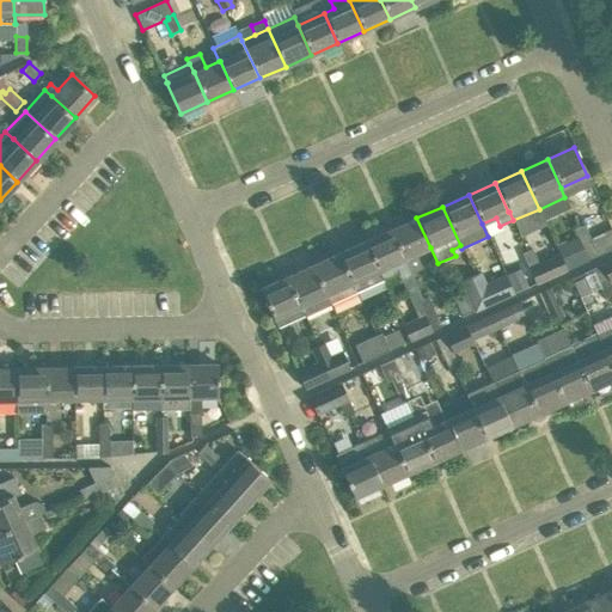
[(430,248),(416,218),(391,230),(404,259),(430,248)]
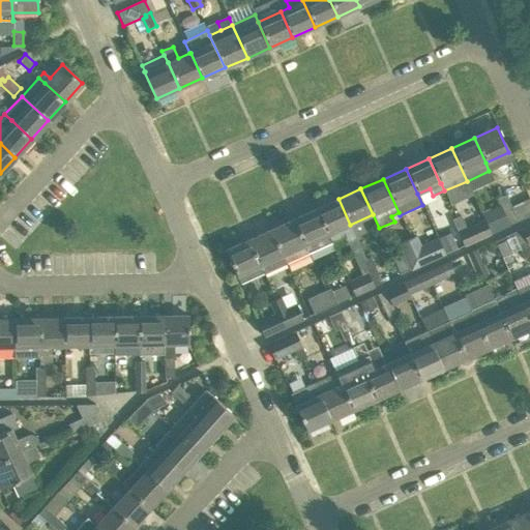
[(507,209),(511,207),(505,195),(497,199),(504,213),(508,211),(507,209)]
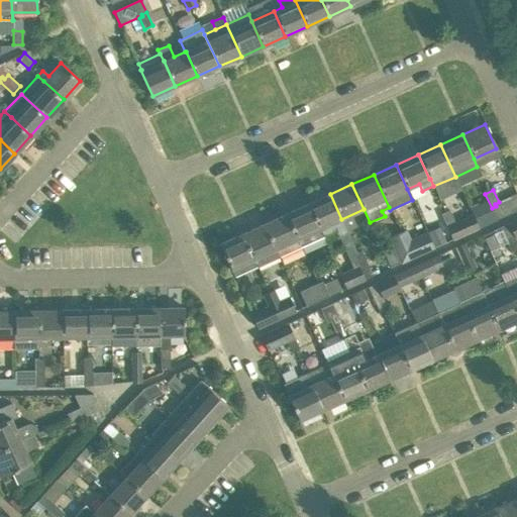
[(341,219),(330,194),(308,204),(323,237),(334,231),(337,237),(347,232),(341,219)]
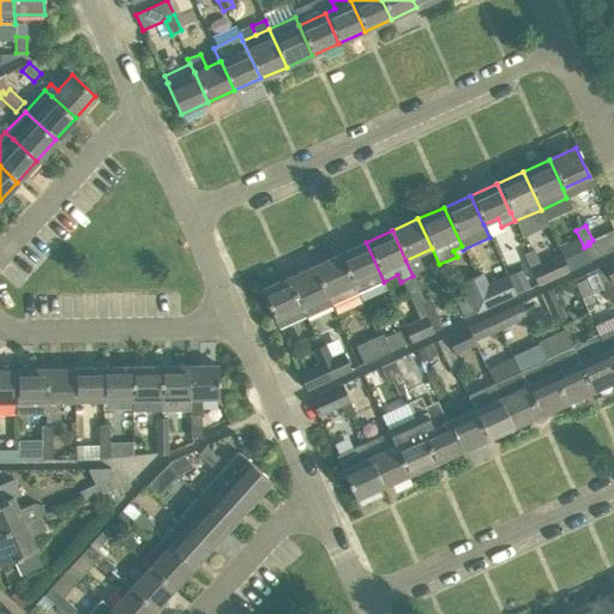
[(589,245),(584,247),(584,248),(590,260),(613,250),(613,230),(593,240),(588,242),(589,245)]
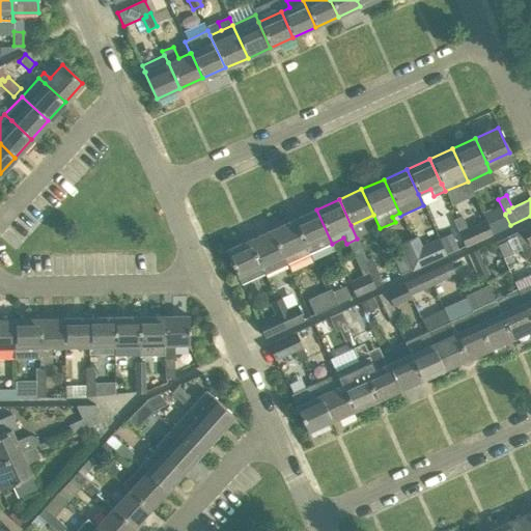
[(316,210),(294,220),(309,254),(332,244),(316,210)]
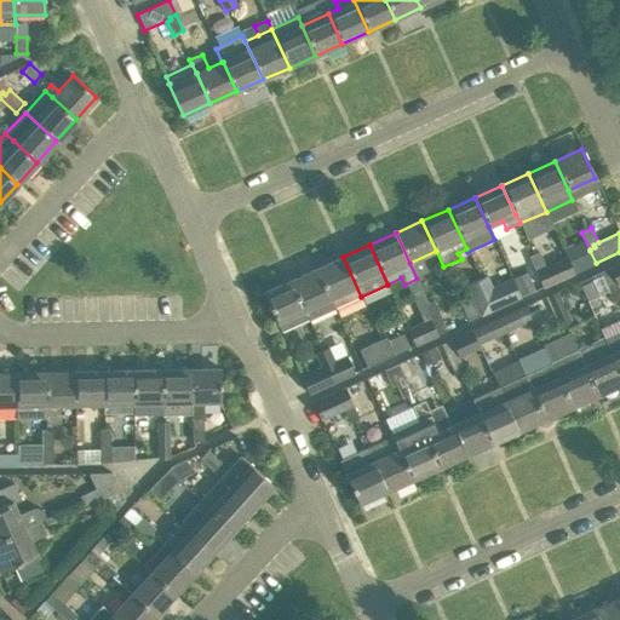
[(596,263),(590,251),(574,258),(580,270),(596,263)]
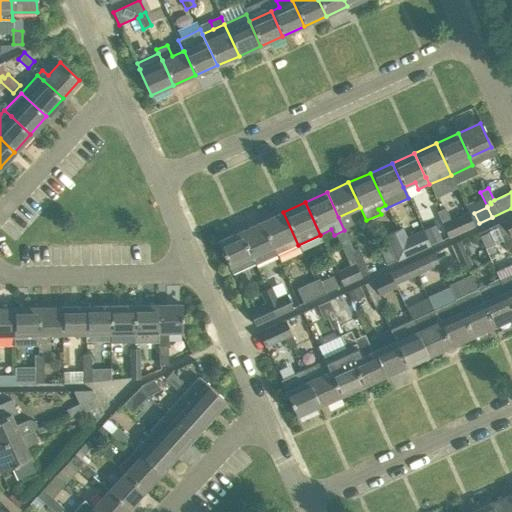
[(447,225),(446,222),(451,220),(445,208),(437,212),(443,226),(447,225)]
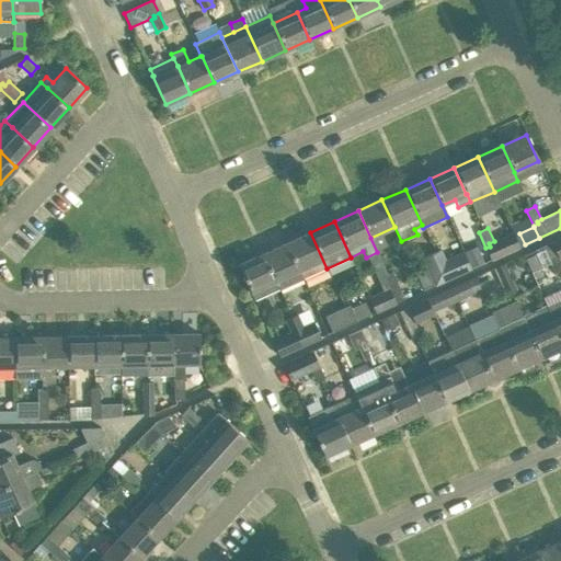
[(327,268),(310,232),(286,243),(302,278),(327,268)]
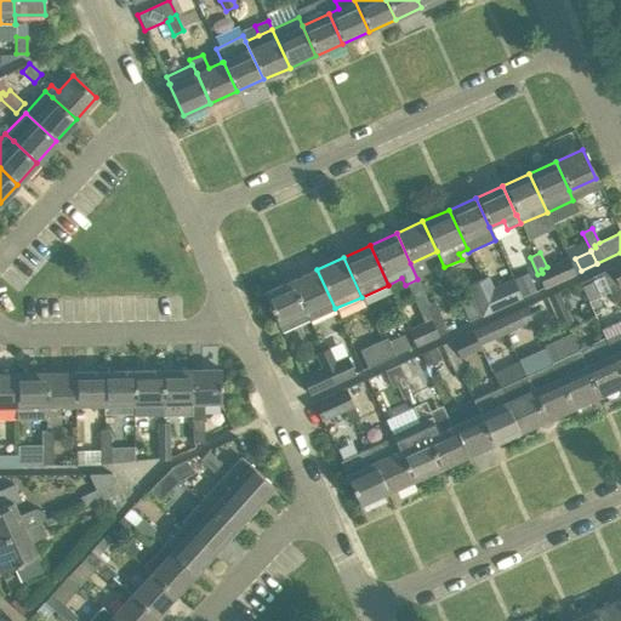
[(575,274),(568,258),(547,268),(547,267),(541,269),(542,273),(537,274),(543,288),(575,274)]
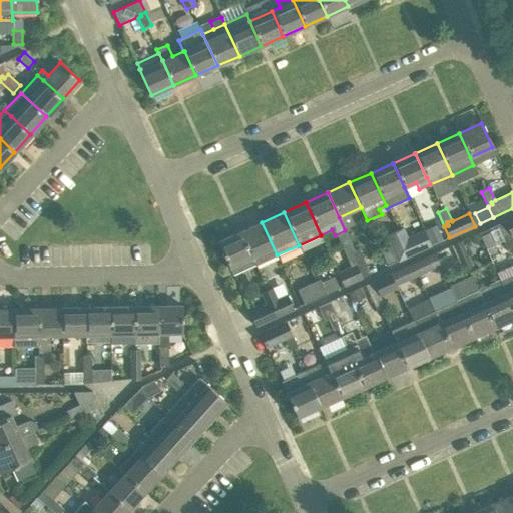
[(512,216),(504,221),(509,233),(510,235),(512,233),(512,216)]
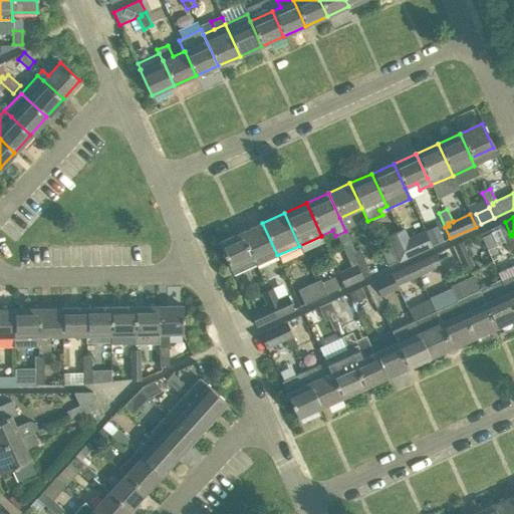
[(505,222),(497,226),(500,233),(503,240),(508,238),(506,235),(510,234),(505,222)]
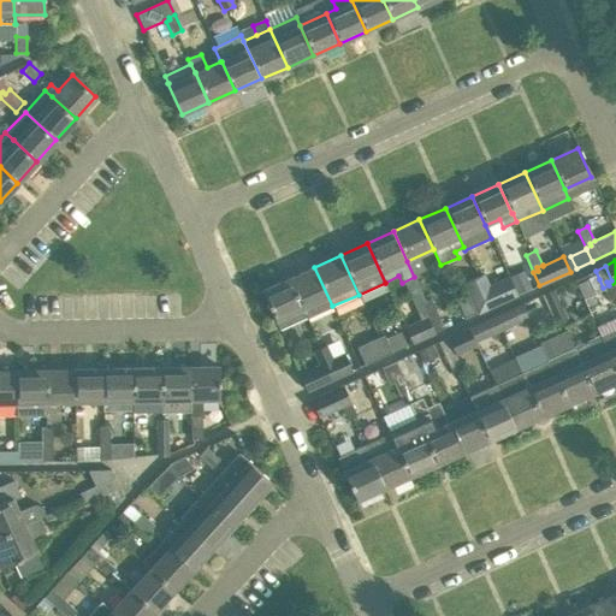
[(314,267),(288,279),(306,318),(332,306),(314,267)]
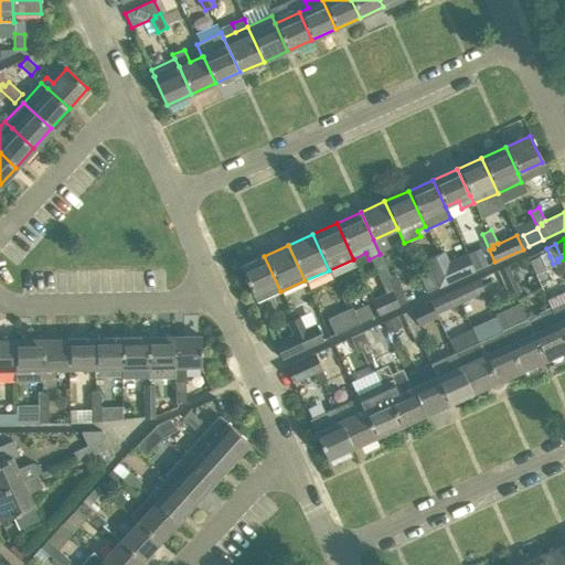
[(445,267),(450,265),(444,251),(426,258),(439,287),(447,284),(441,272),(446,269),(445,267)]
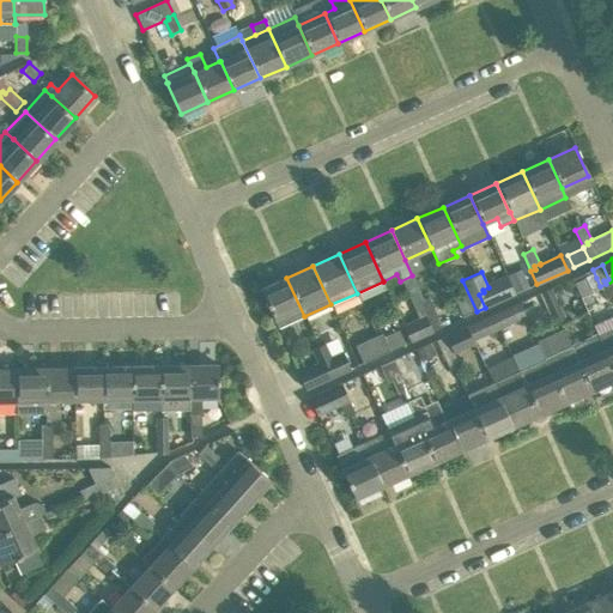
[(527,287),(521,274),(510,280),(516,293),(527,287)]
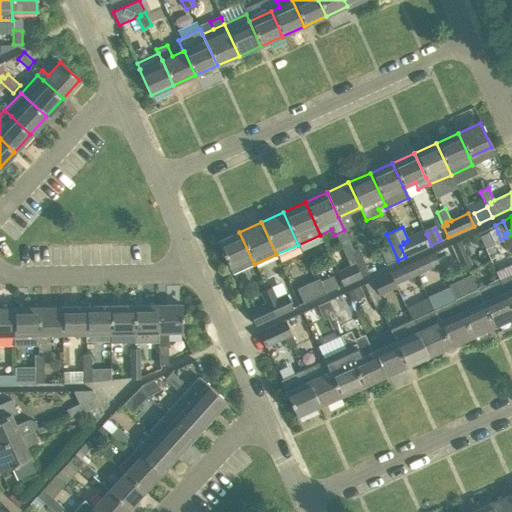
[(485,248),(495,244),(491,235),(488,229),(478,233),(481,240),(485,248)]
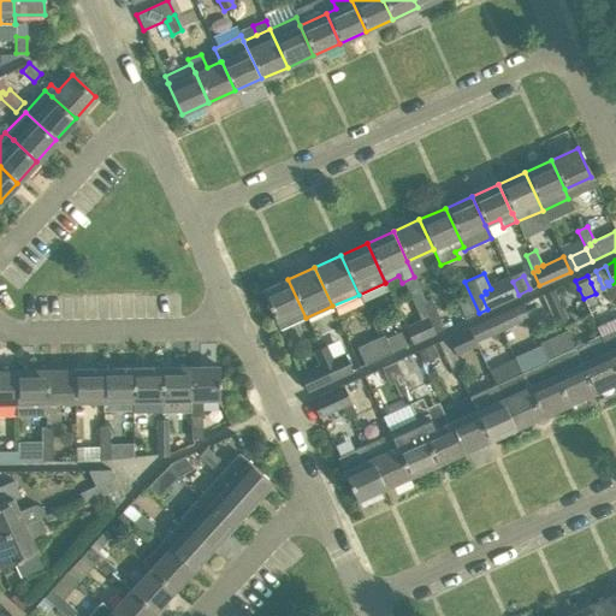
[(502,302),(517,296),(509,277),(493,284),(502,302)]
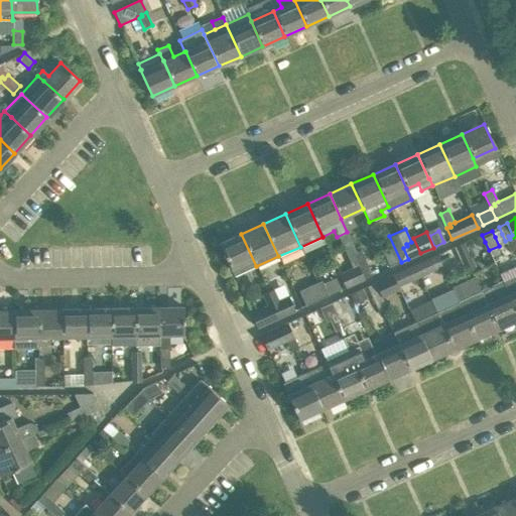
[(256,266),(241,234),(219,244),(231,270),(232,269),(234,276),(256,266)]
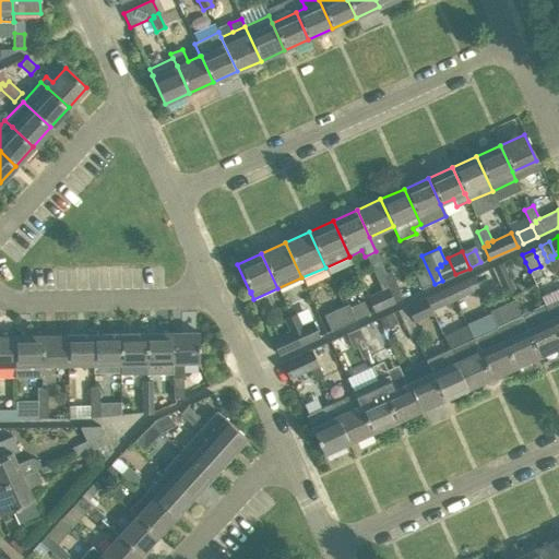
[(558,262),(556,257),(555,254),(550,256),(552,259),(547,261),(552,273),(558,270),(558,262)]
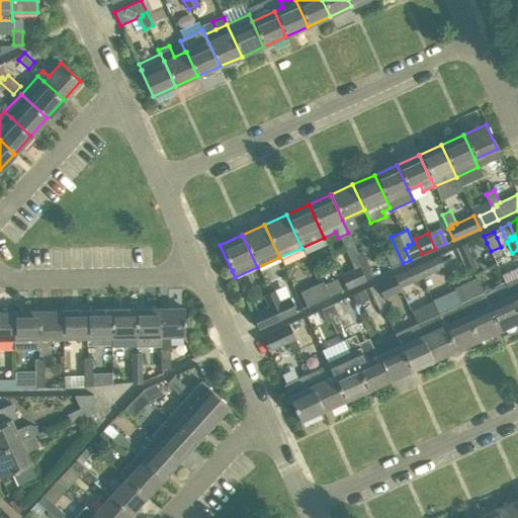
[(419,256),(413,243),(408,245),(409,247),(405,249),(410,260),(419,256)]
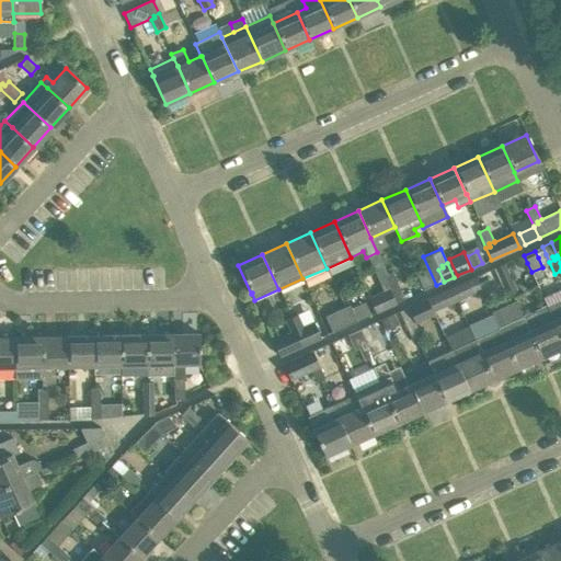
[(504,278),(510,276),(504,264),(494,267),(501,284),(506,282),(504,278)]
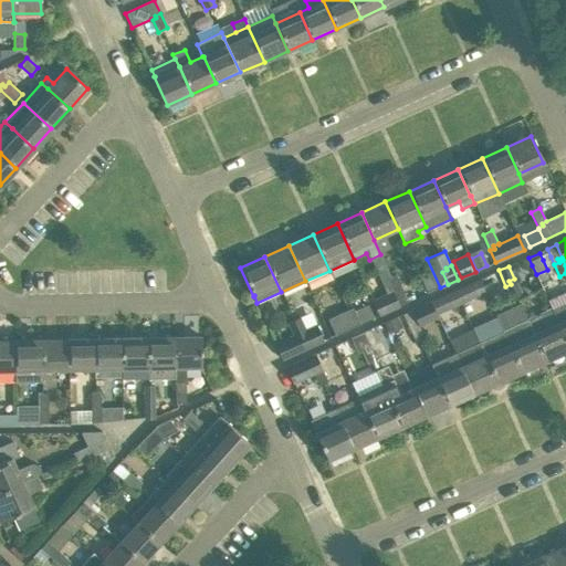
[(395,274),(387,278),(392,290),(394,294),(397,293),(396,290),(401,287),(395,274)]
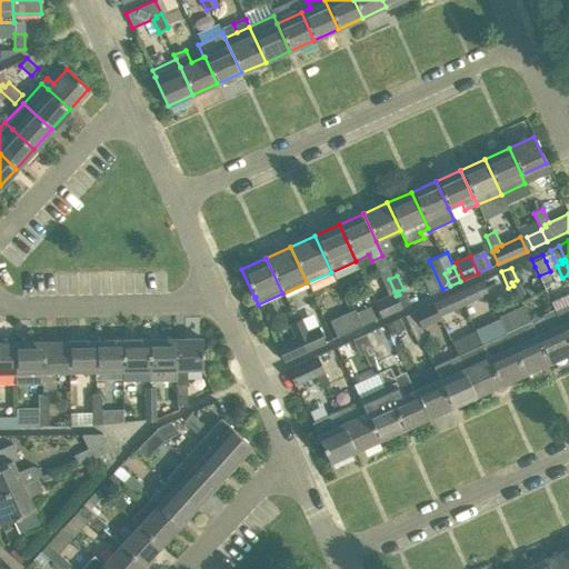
[(513,286),(508,288),(513,300),(523,296),(517,280),(511,282),(513,286)]
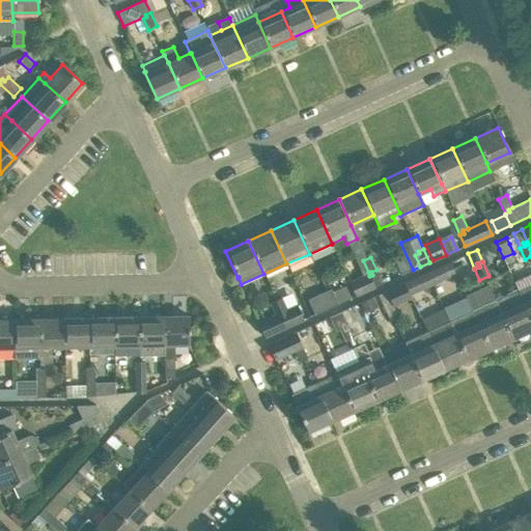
[(430,272),(436,284),(455,275),(449,262),(430,272)]
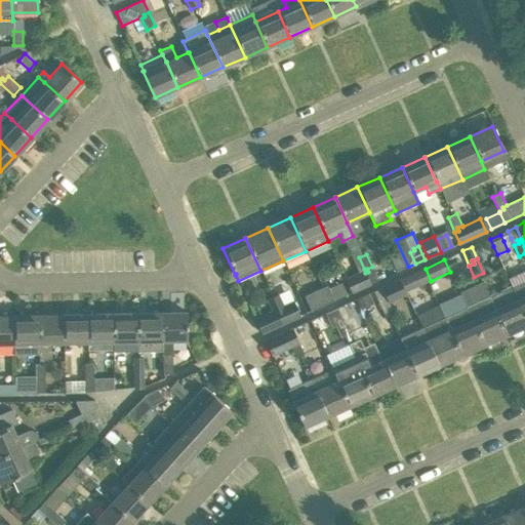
[(368,272),(365,273),(370,283),(378,279),(372,267),(367,269),(368,272)]
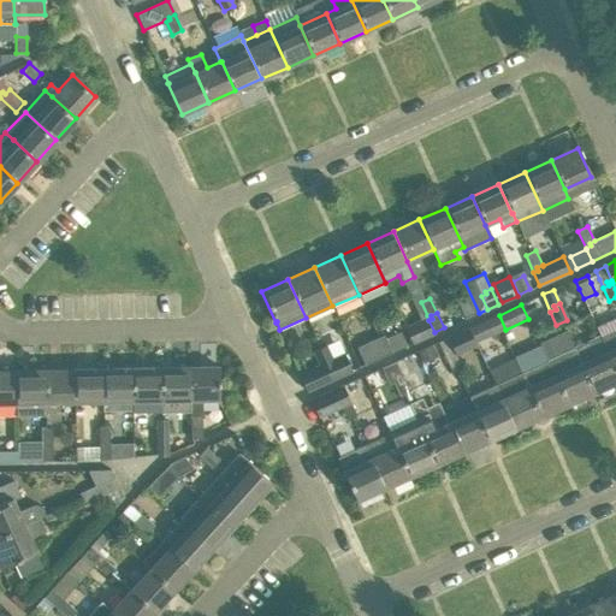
[(412,343),(434,332),(428,320),(427,315),(404,326),(412,343)]
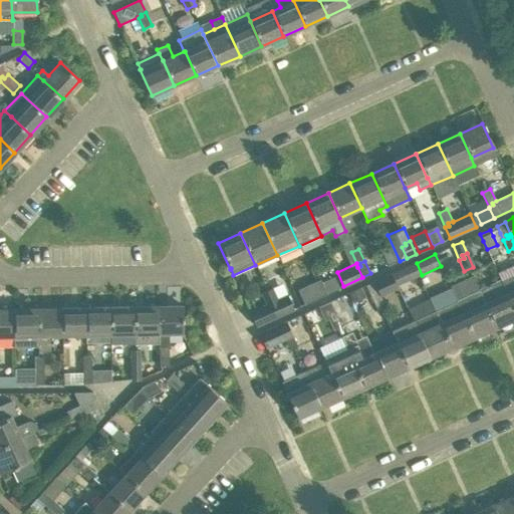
[(422,275),(417,263),(391,275),(393,278),(397,286),(422,275)]
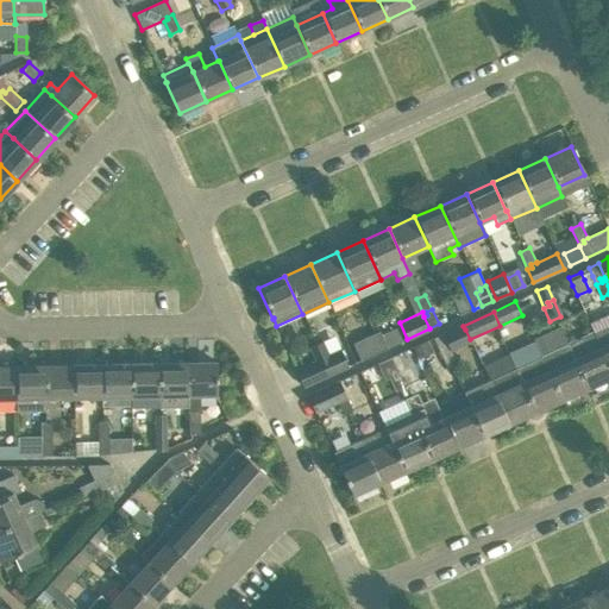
[(608,326),(592,333),(608,369),(608,326)]
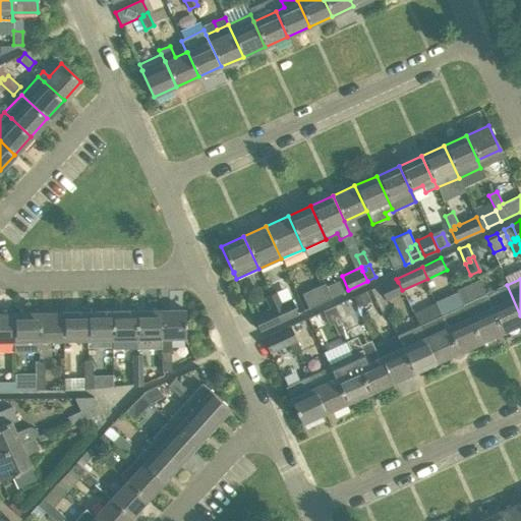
[(325,283),(324,284),(324,285),(321,286),(322,289),(317,291),(323,302),(344,292),(338,280),(326,286),(325,283)]
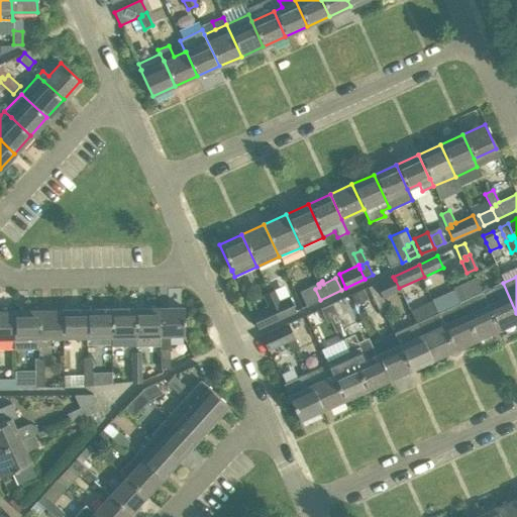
[(321,282),(301,290),(307,305),(320,300),(315,289),(319,287),(318,284),(321,283),(321,282)]
